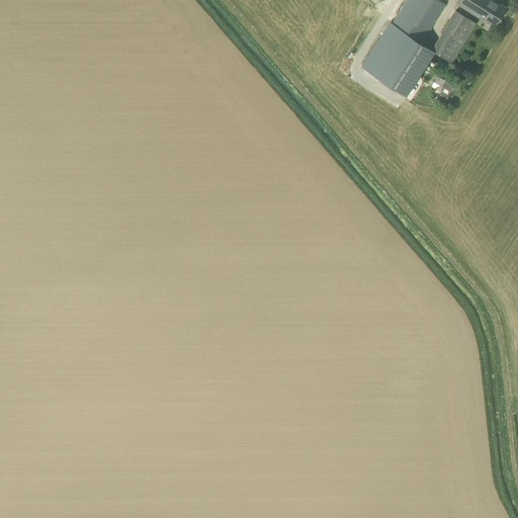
[(420,42),(425,34),(445,4),(438,0),(406,0),(392,24),(420,42)]
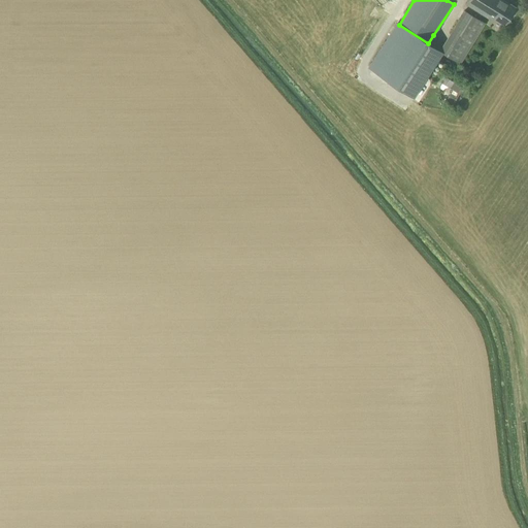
[(503,26),(515,7),(503,0),(467,0),(466,3),(487,17),(488,15),(503,26)]
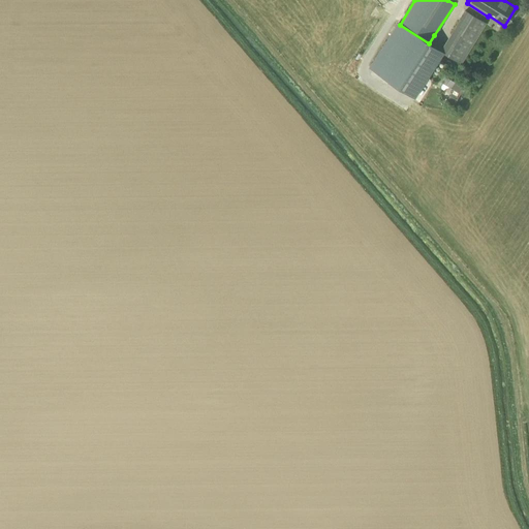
[(461,64),(486,24),(465,10),(440,51),(439,51),(461,64)]
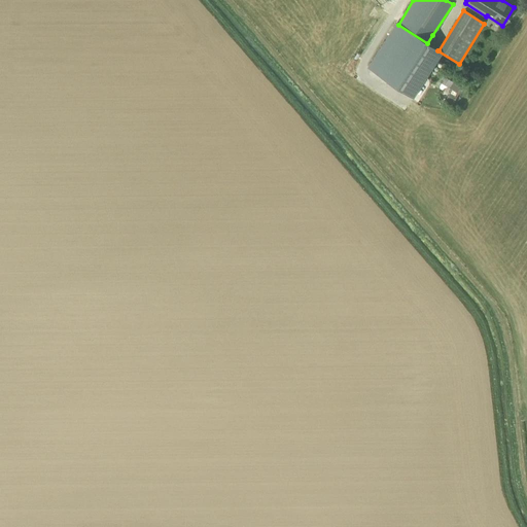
[(398,25),(395,23),(367,67),(411,94),(437,50),(438,50),(427,43),(398,25)]
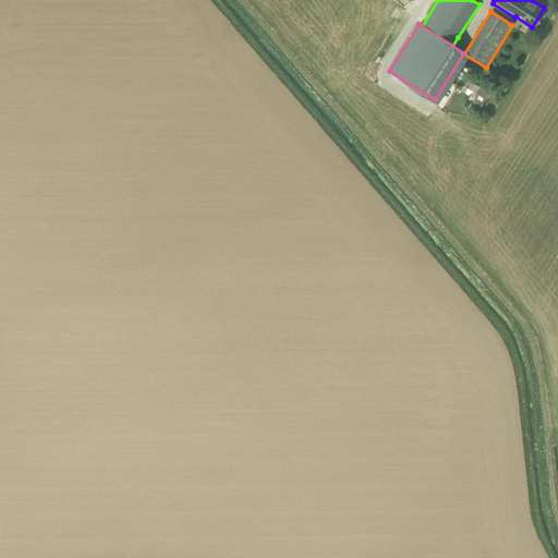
[(490,94),(470,81),(465,87),(466,87),(464,93),(471,96),(473,92),(477,95),(471,106),(478,109),(485,99),(486,99),(490,94)]
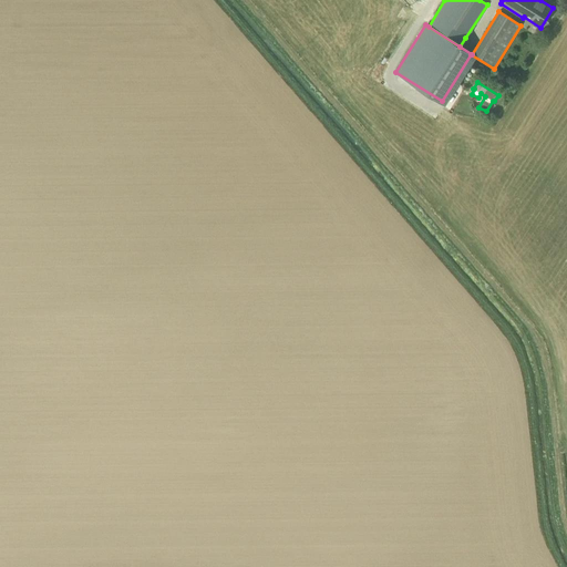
All buildings are outlined.
